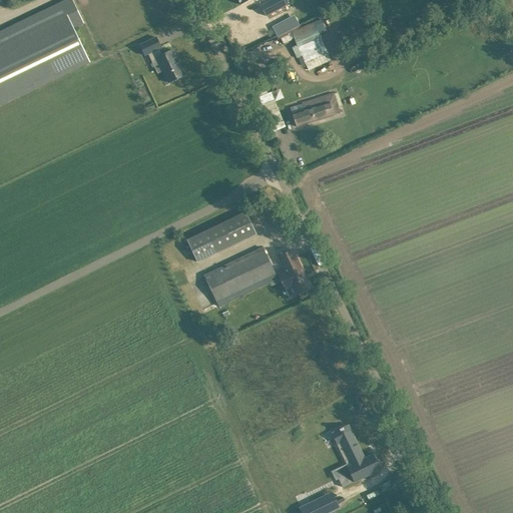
[(271,0),(260,6),(265,16),(287,5),(284,0),(271,0)]
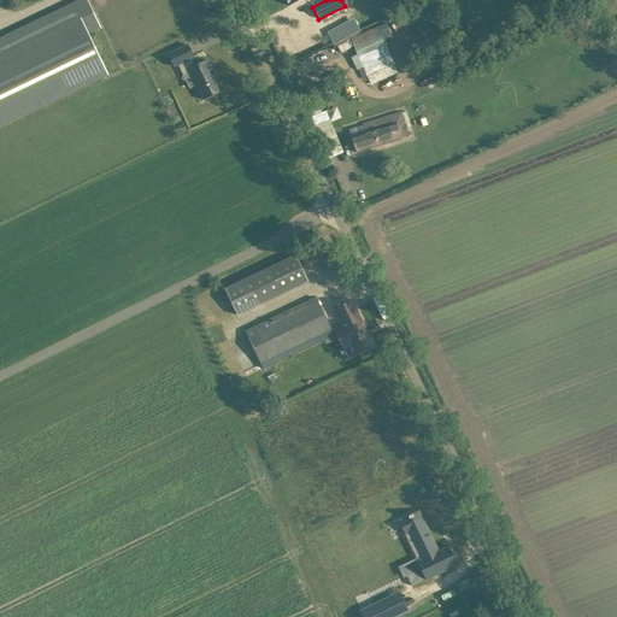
[(366,75),(376,71),(393,64),(378,27),(362,35),(351,40),(365,72),(366,75)]
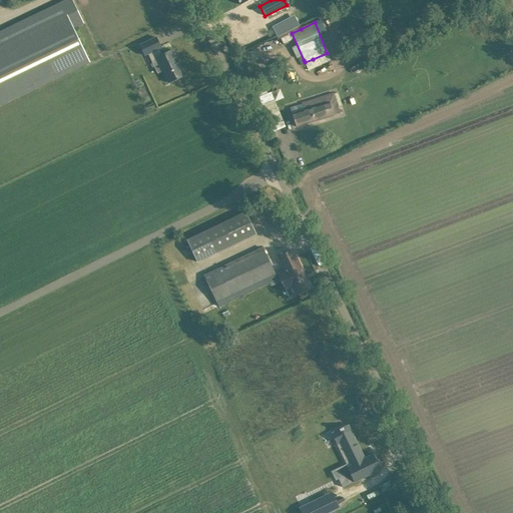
[(281,39),(284,44),(292,40),(289,35),(281,39)]
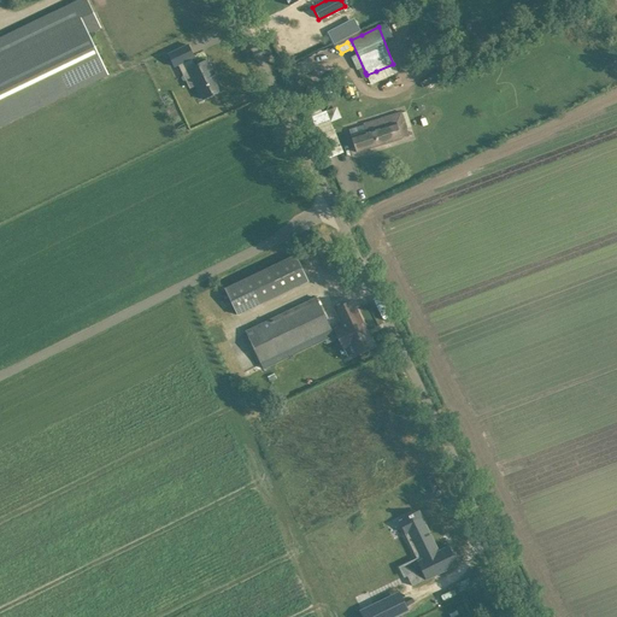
[(192,58),(194,57),(188,45),(169,54),(175,66),(178,65),(182,74),(189,70),(203,100),(222,90),(217,80),(213,71),(212,71),(207,60),(195,66),(192,58)]
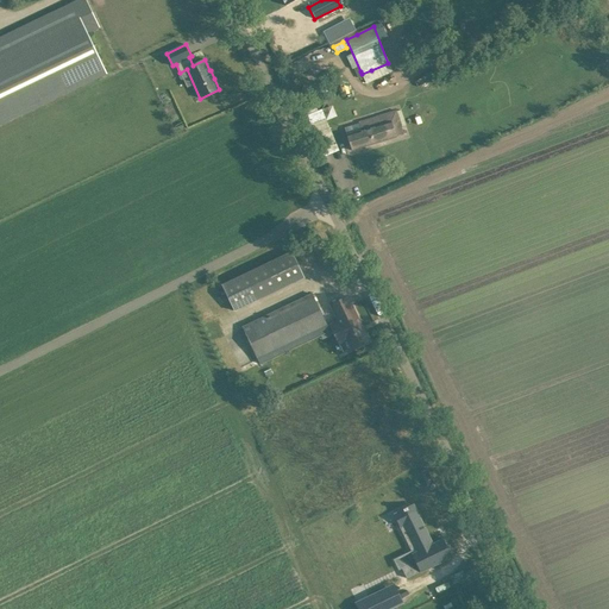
[(340,75),(331,74),(330,83),(339,85),(340,75)]
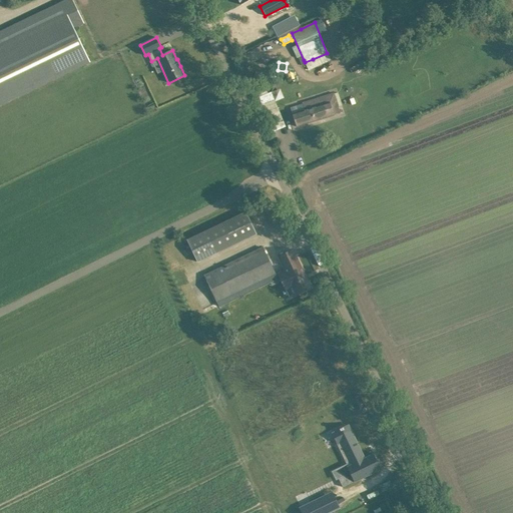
[(272,131),(286,126),(277,101),(282,99),(278,87),(258,95),(272,131)]
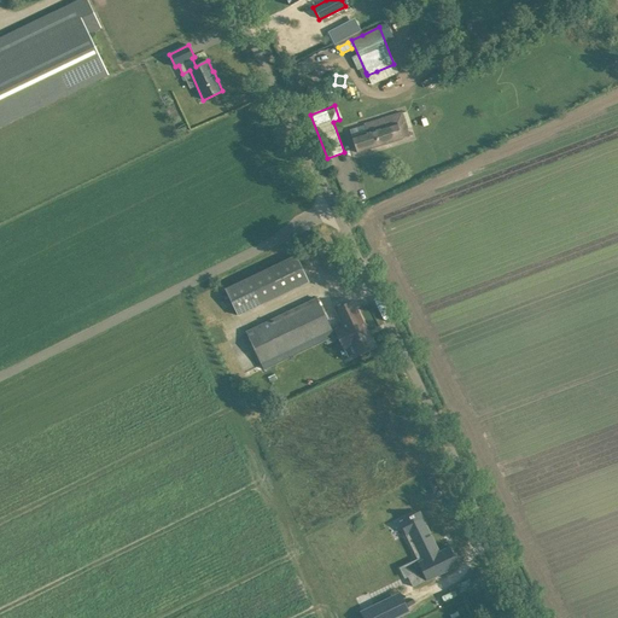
[(402,112),(375,121),(365,124),(367,133),(353,136),(357,152),(368,149),(409,136),(407,128),(404,123),(402,112)]
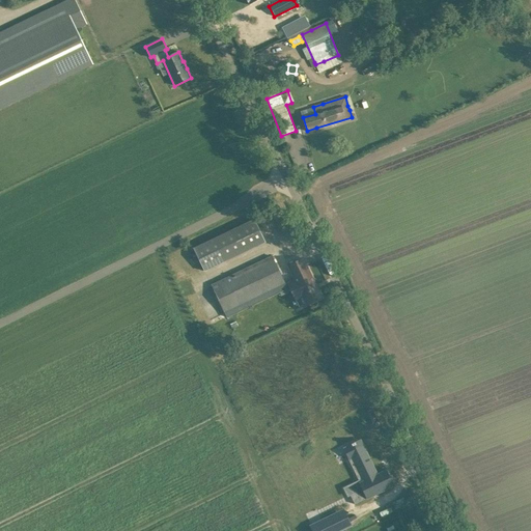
[(266,242),(254,219),(193,249),(204,272),(266,242)]
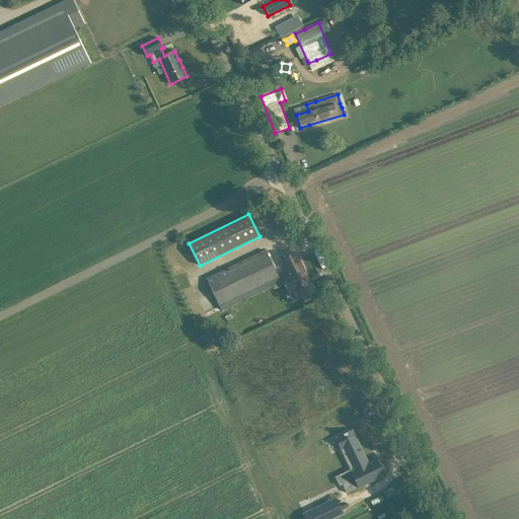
[(221,310),(223,309),(228,307),(273,285),(281,282),(279,278),(266,250),(207,279),(213,293),(220,307),(221,310)]
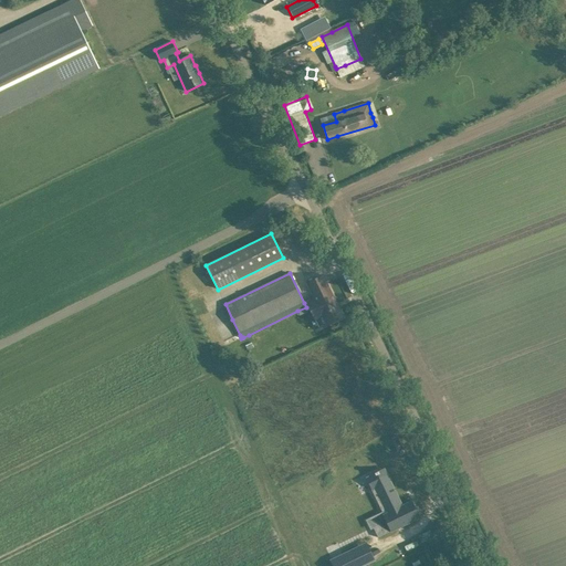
[(314,299),(306,302),(308,306),(315,320),(320,327),(326,324),(327,325),(343,317),(323,275),(307,283),(314,299)]
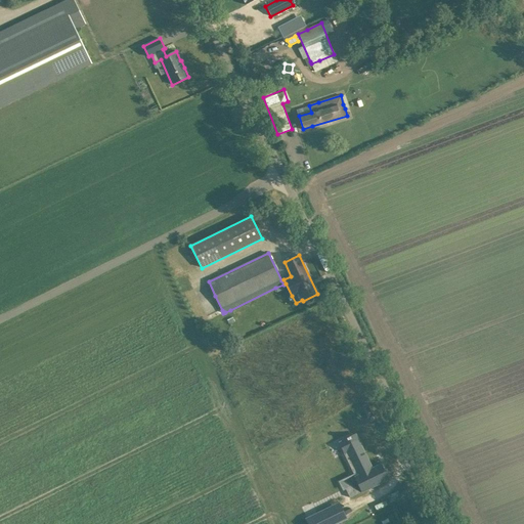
[(358,475),(343,483),(346,489),(350,497),(361,491),(388,479),(388,478),(386,479),(384,474),(385,473),(384,470),(382,470),(380,466),(382,465),(381,464),(372,469),(360,444),(355,435),(354,436),(355,436),(359,444),(346,450),(358,475)]
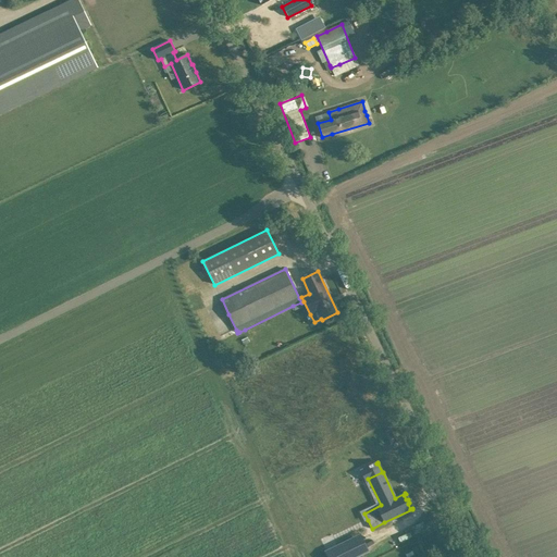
[(355,537),(325,552),(327,556),(356,556),(362,554),(355,537)]
